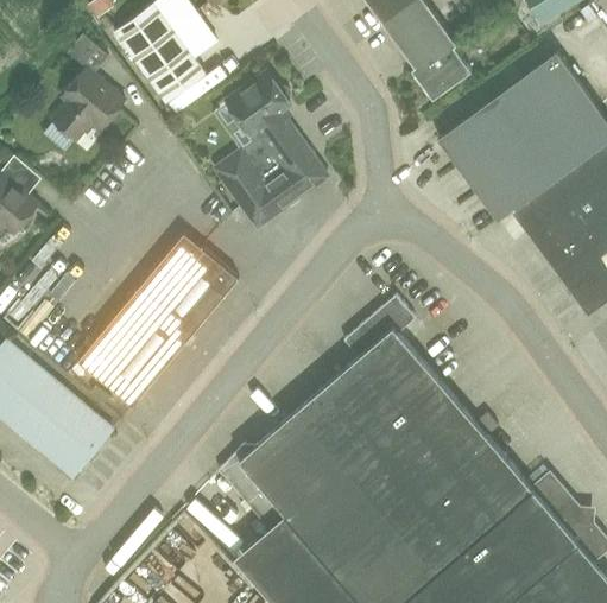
[(207,78),(194,61),(216,44),(184,0),(159,0),(153,5),(114,33),(168,107),(207,78)]
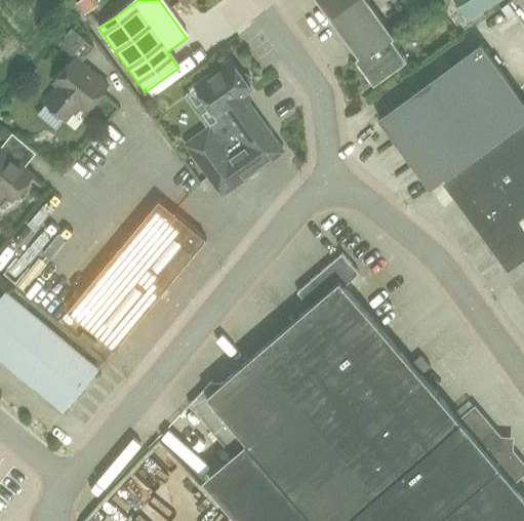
[(313,0),(358,61),(355,63),(373,88),(406,64),(392,43),(394,41),(364,0),(313,0)]
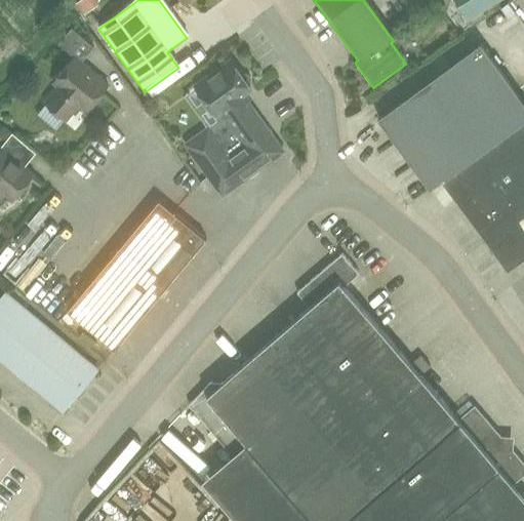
[(107,88),(79,65),(91,50),(70,32),(57,47),(74,61),(53,86),(57,90),(44,106),(65,123),(78,107),(86,114),(107,88)]
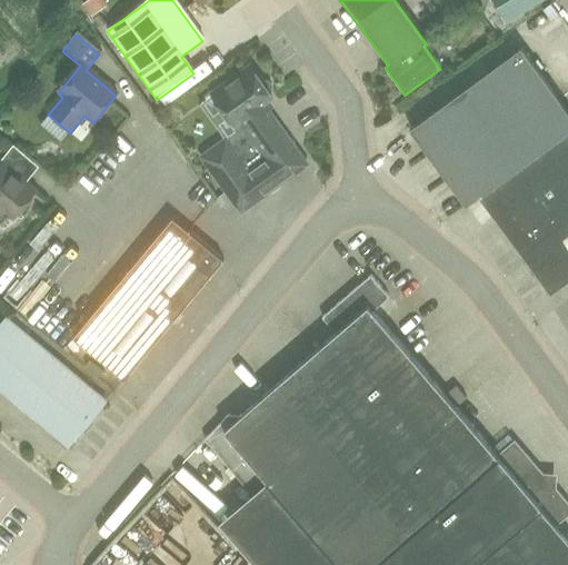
[(479,198),(567,132),(567,114),(520,49),(409,131),(466,208),(479,198)]
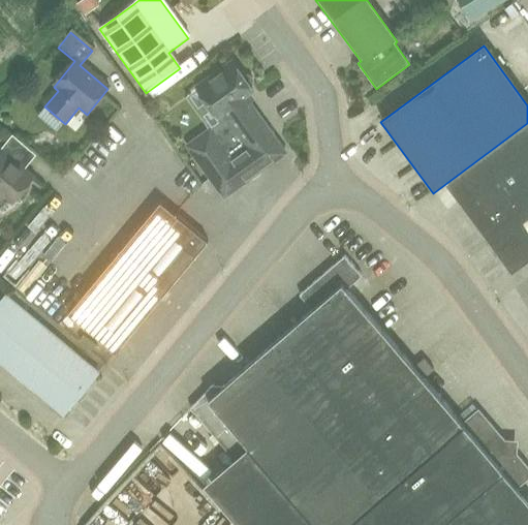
[(231,65),(196,91),(216,119),(221,115),(229,127),(213,139),(209,133),(187,149),(223,199),(283,156),(243,99),(252,93),(249,90),(252,86),(252,83),(249,79),(246,78),(242,79),(231,65)]
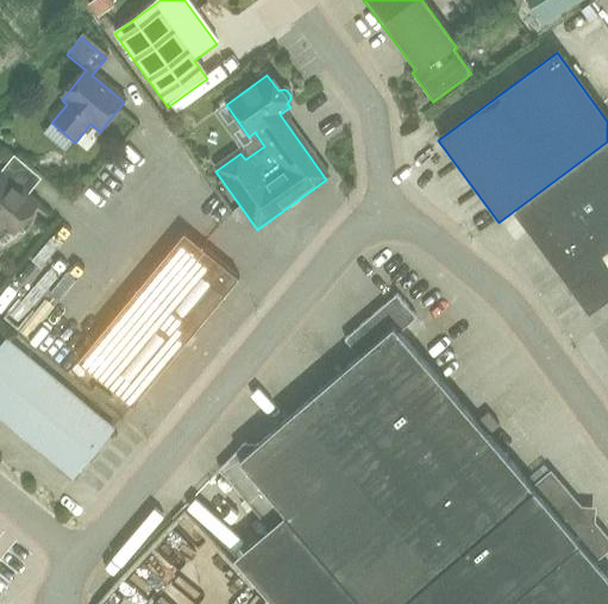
[(607,142),(513,212),(589,315),(607,301),(607,142)]
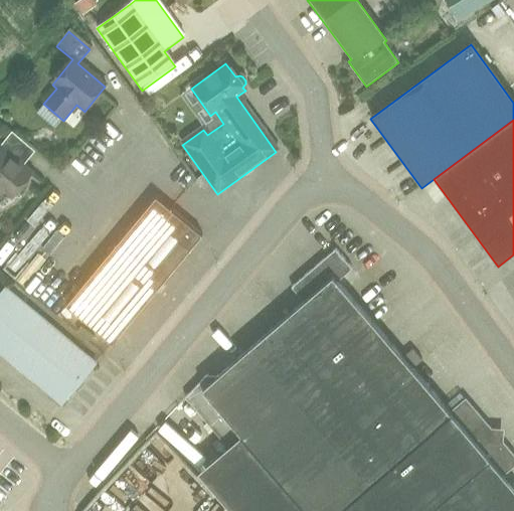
[(0,197),(3,193),(11,200),(31,175),(9,156),(20,142),(11,134),(0,147),(0,197)]
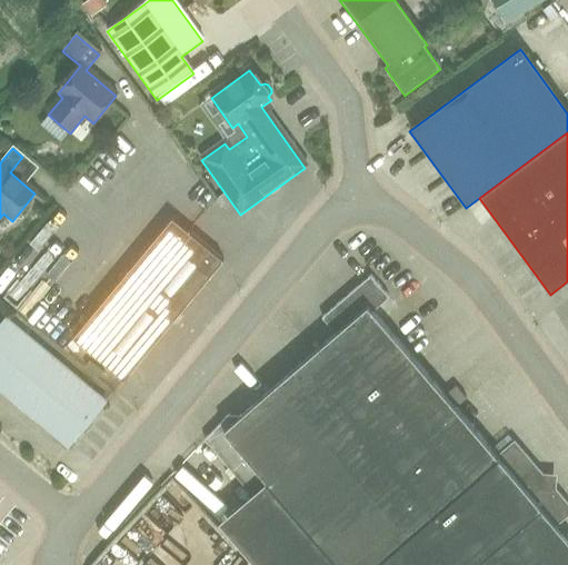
[(171,220),(135,266),(186,308),(223,264),(189,235),(171,220)]
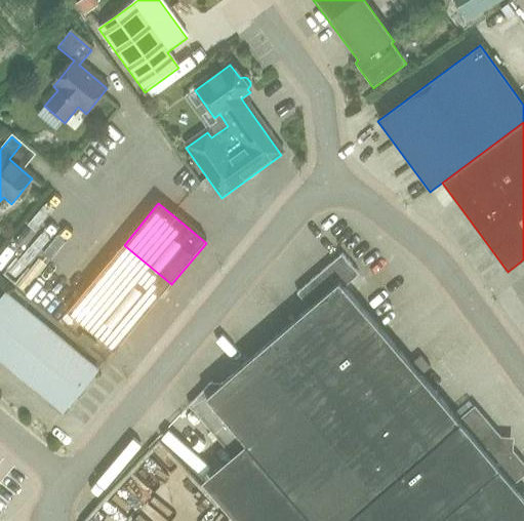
[(114,353),(171,284),(124,245),(67,314),(114,353)]
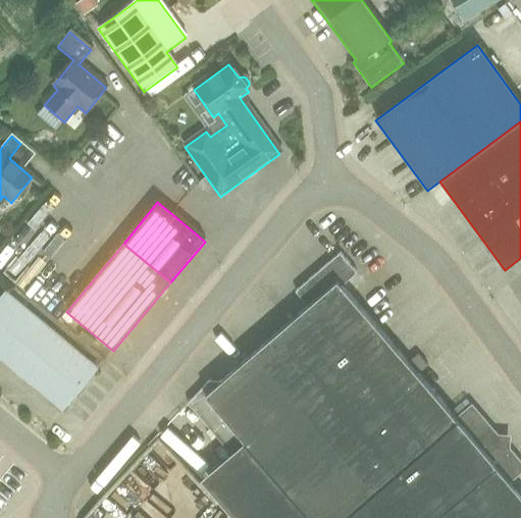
[(187,406),(230,456),(201,481),(232,517),(439,517),(453,507),(481,482),(495,497),(510,483),(520,473),(520,466),(471,409),(457,422),(342,288),(356,275),(340,256),(295,294),(307,309),(219,384),(209,383),(187,406)]
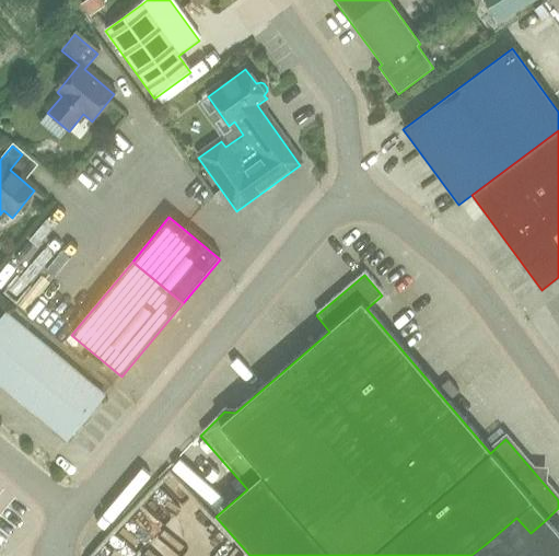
[(4,316),(0,322),(0,386),(67,442),(103,400),(4,316)]
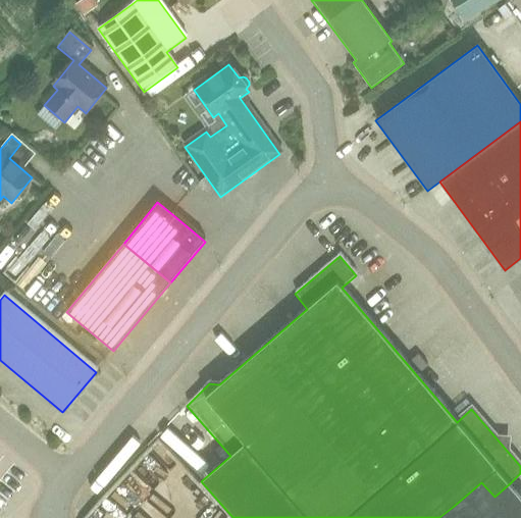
[(520,517),(520,497),(510,483),(495,497),(481,482),(453,507),(439,517),(520,517)]
